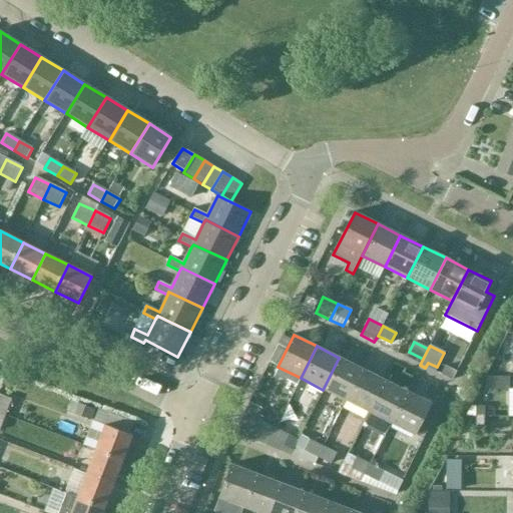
[(346,401),(362,369),(339,358),(323,390),(346,401)]
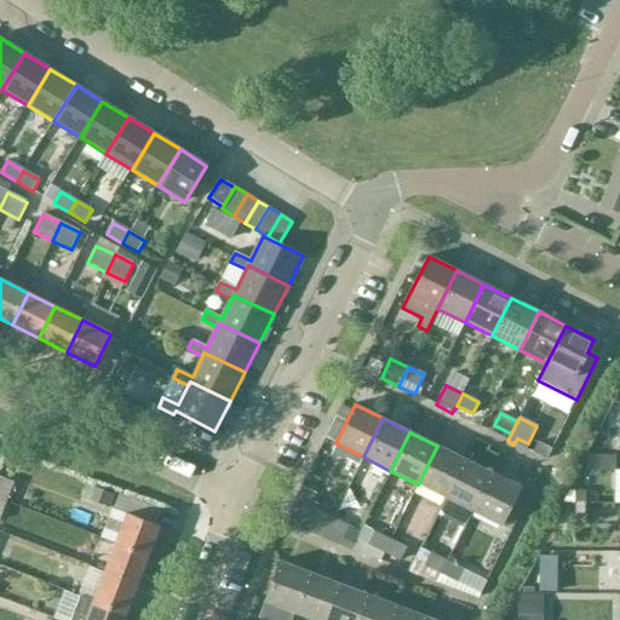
[(446,498),(464,459),(437,446),(418,484),(446,498)]
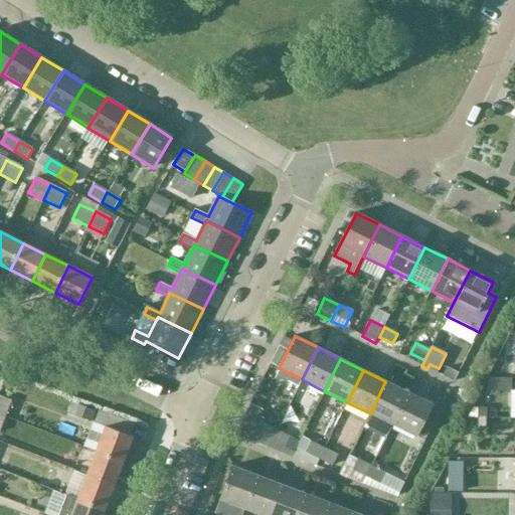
[(487,391),(511,391),(511,379),(487,379),(487,391)]
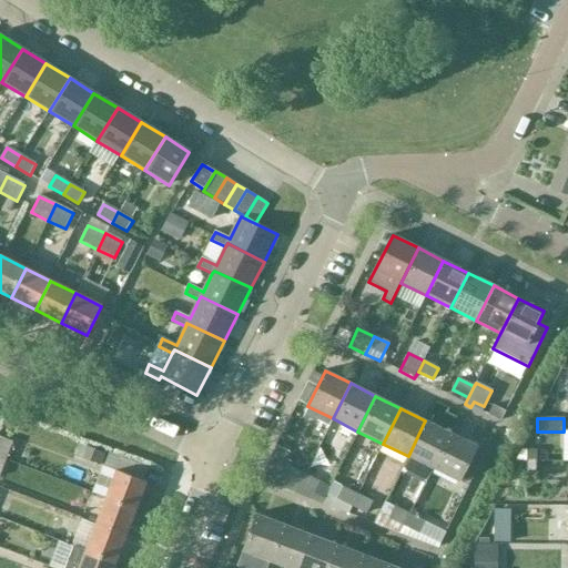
[(433,468),(450,433),(425,421),(408,456),(433,468)]
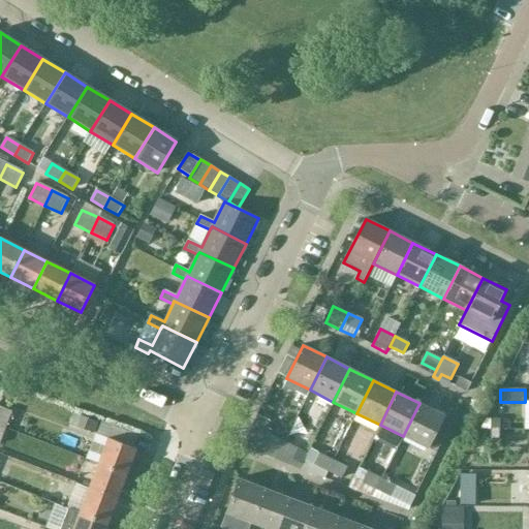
[(445,424),(441,422),(444,415),(419,403),(403,436),(428,448),(430,443),(435,445),(445,424)]
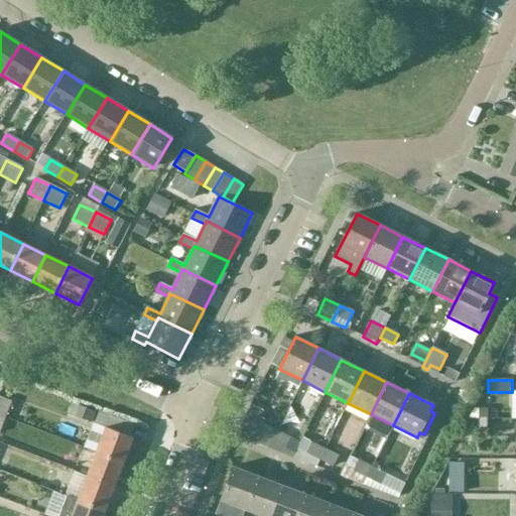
[(0,415),(5,417),(12,401),(0,396),(0,415)]
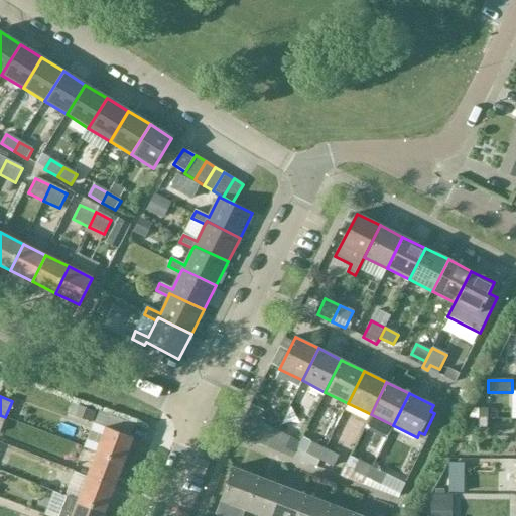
[(478,419),(487,419),(487,409),(478,409),(478,419)]
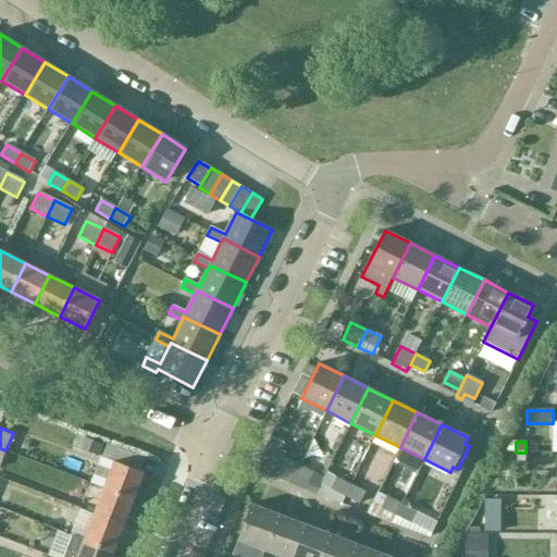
[(525,463),(525,453),(516,453),(516,463),(525,463)]
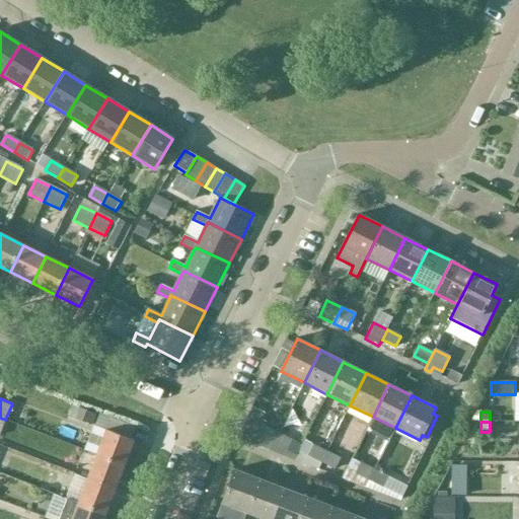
[(274,443),(279,433),(265,427),(261,436),(242,428),(236,438),(270,451),(274,443)]
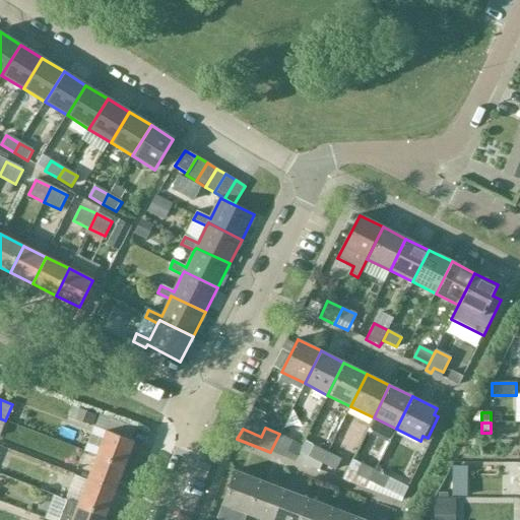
[(124,466),(134,442),(107,432),(96,456),(124,466)]
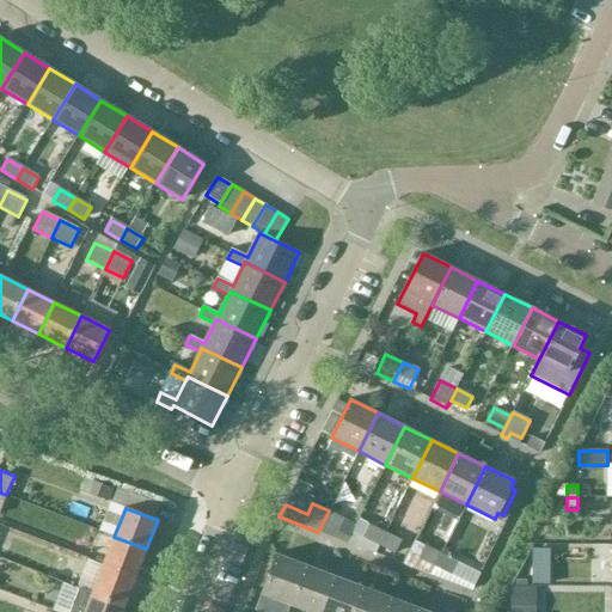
[(338,531),(344,519),(329,510),(323,522),(338,531)]
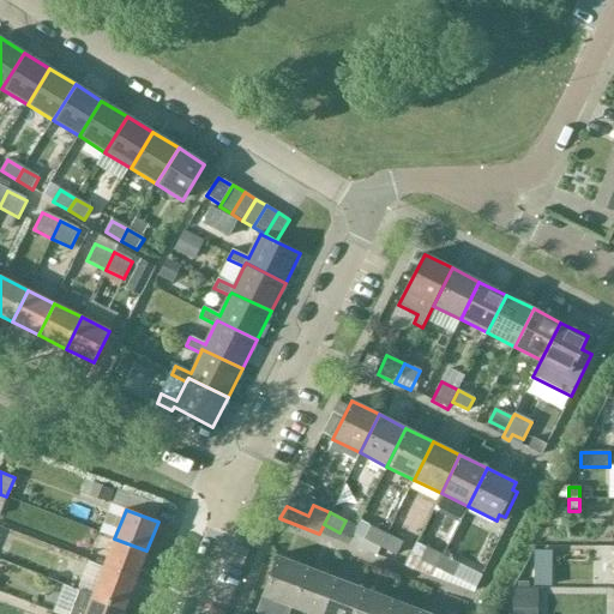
[(371,527),(369,527),(360,522),(349,543),(368,552),(373,542),(380,546),(386,535),(389,530),(373,522),(371,527)]
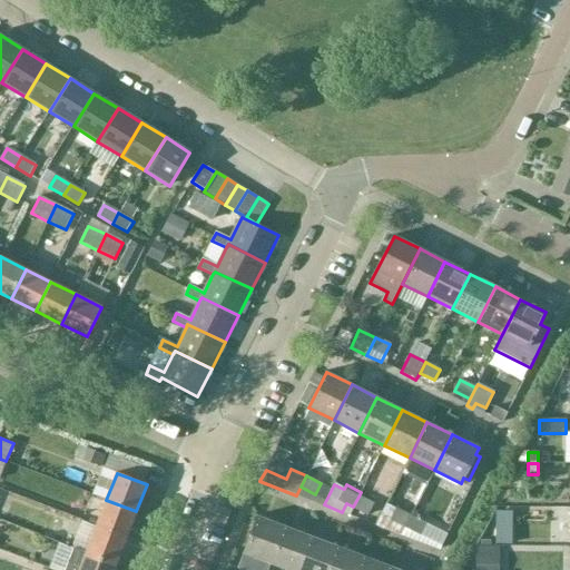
[(369,514),(374,503),(359,497),(353,507),(369,514)]
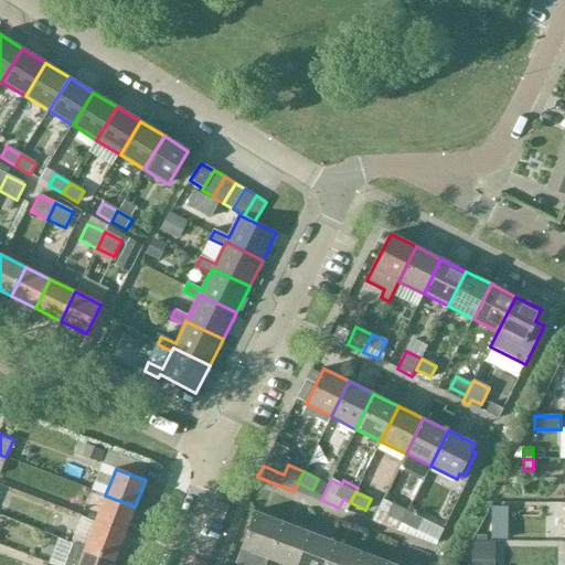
[(125,533),(135,507),(105,496),(95,522),(125,533)]
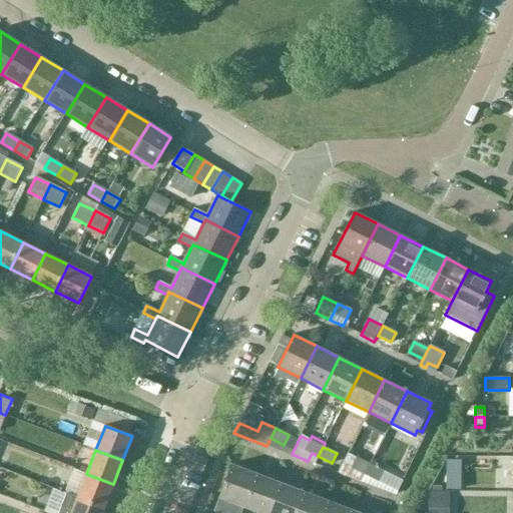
[(362,483),(371,464),(357,457),(352,467),(343,463),(338,473),(362,483)]
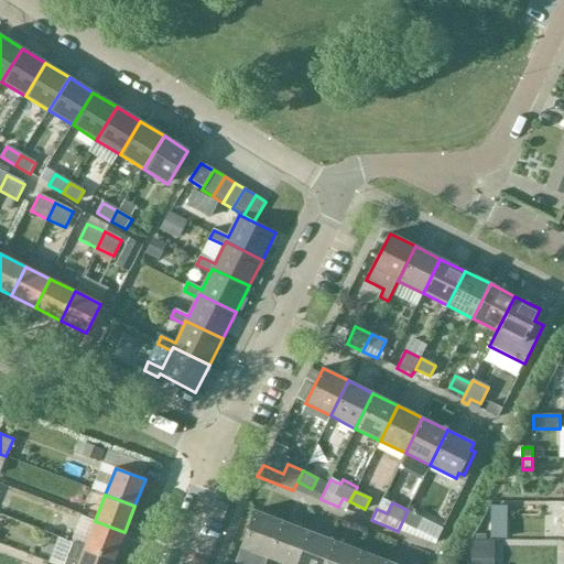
[(556,530),(557,509),(541,508),(540,529),(556,530)]
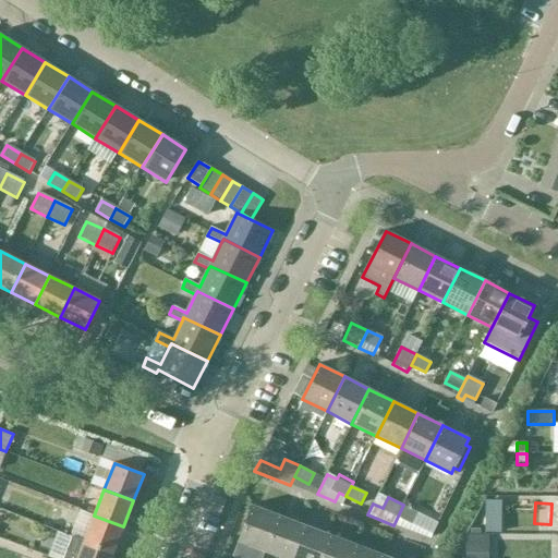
[(417,512),(403,505),(393,525),(411,532),(412,529),(411,529),(411,524),(417,512)]
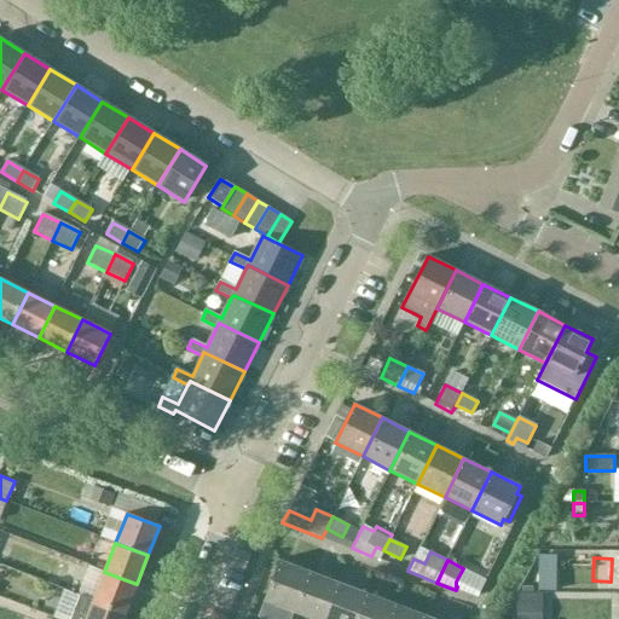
[(264,601),(258,618),(260,618),(290,618),(294,612),(310,572),(279,561),(264,601)]
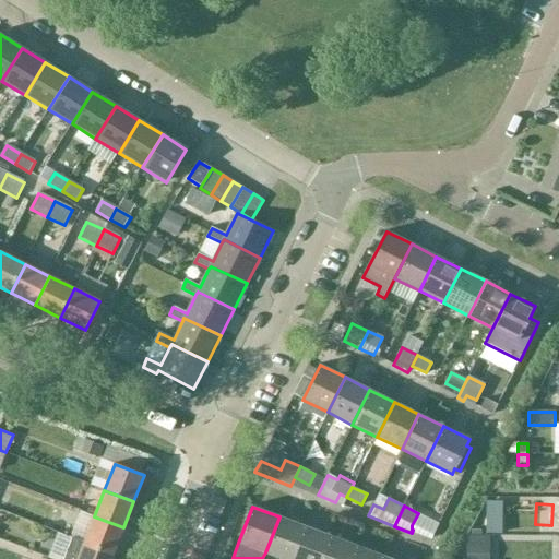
[(114,554),(123,527),(94,516),(84,543),(114,554)]
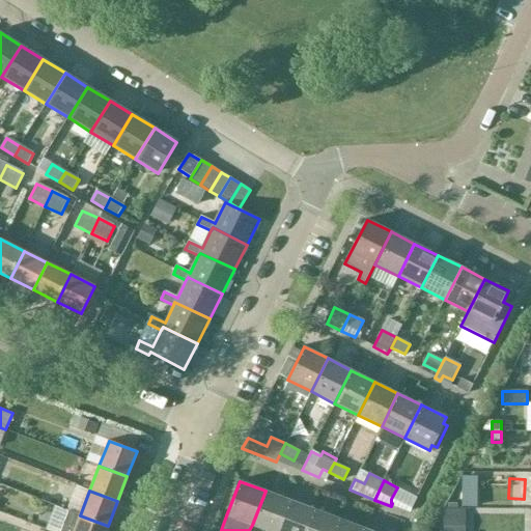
[(268,530),(277,530),(289,500),(266,491),(252,525),(268,530)]
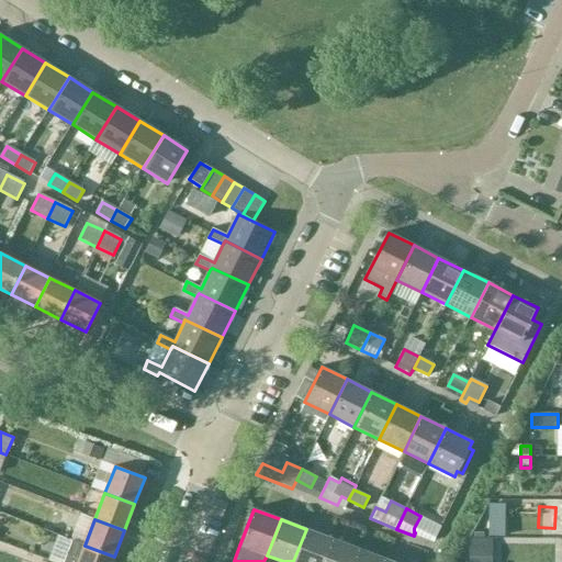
[(323,561),(333,539),(306,529),(293,561),(323,561)]
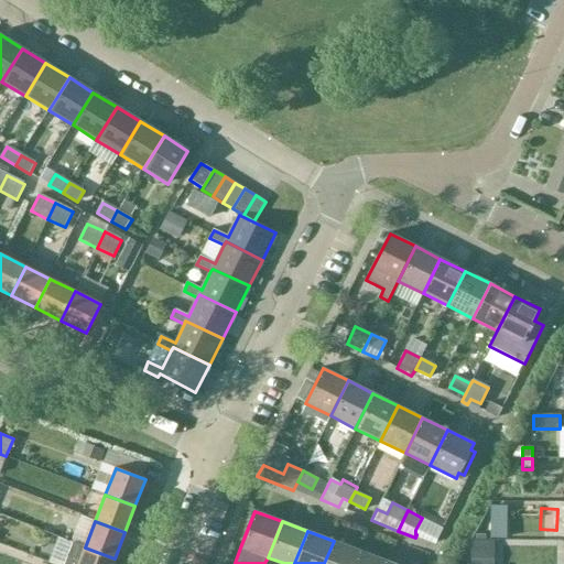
[(354,563),(359,551),(334,541),(324,563),(354,563)]
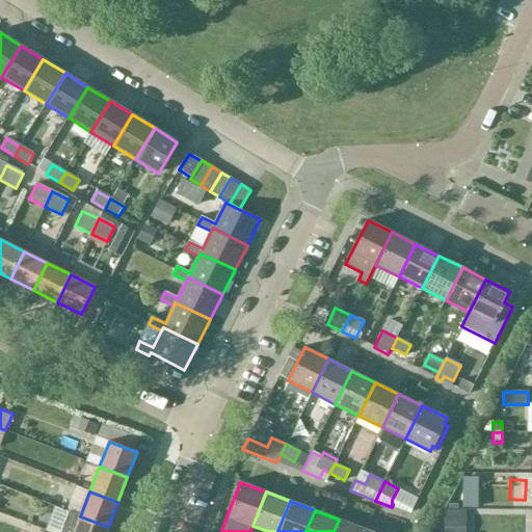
[(69,511),(60,531),(106,531),(108,527),(80,516),(69,511)]
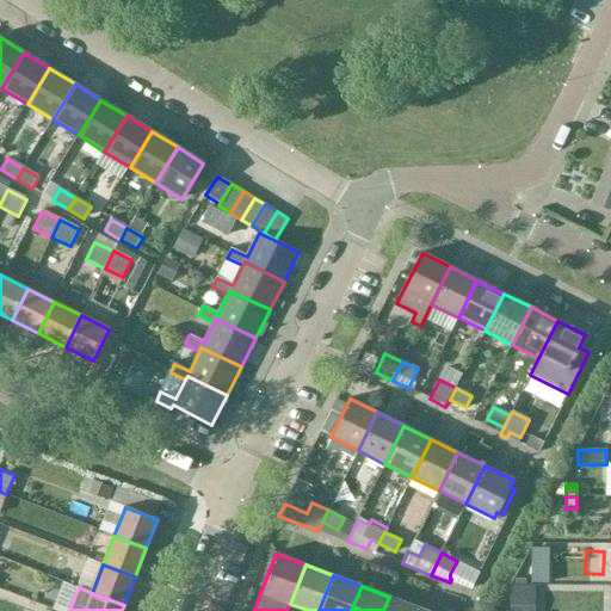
[(415,610),(418,608),(389,597),(383,610),(415,610)]
